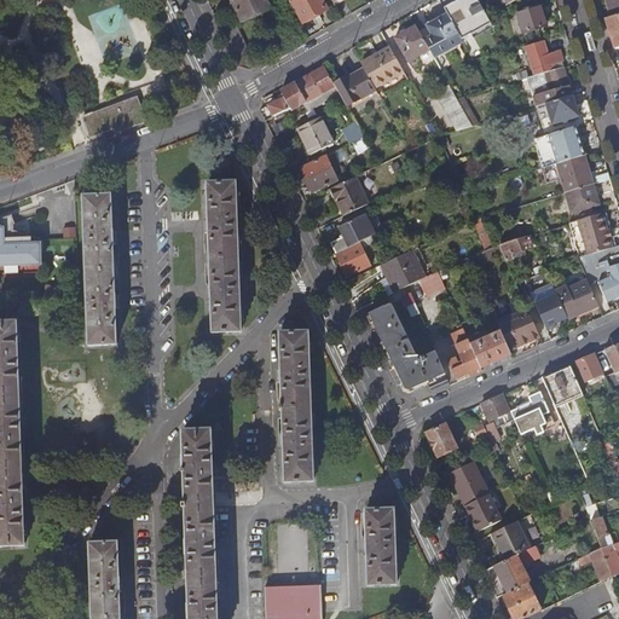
[(242,22),(270,7),(266,0),(231,0),(232,3),(230,4),(230,6),(232,12),(235,13),(237,12),(242,22)]
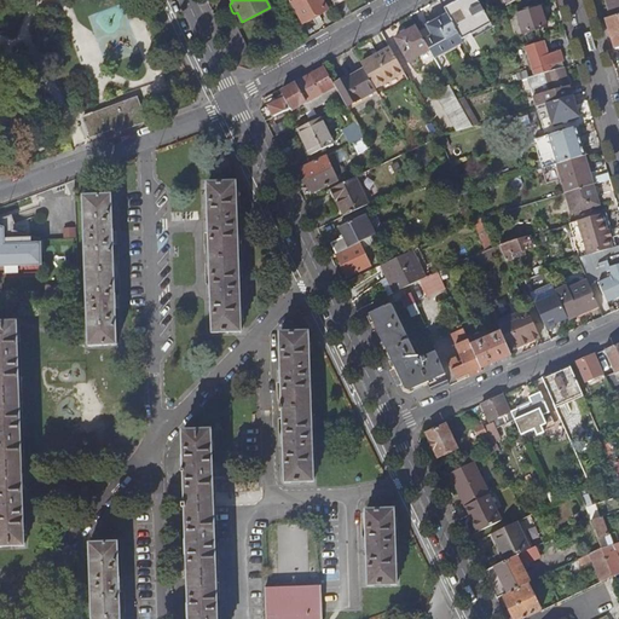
[(328,10),(322,0),(289,0),(302,23),(328,10)]
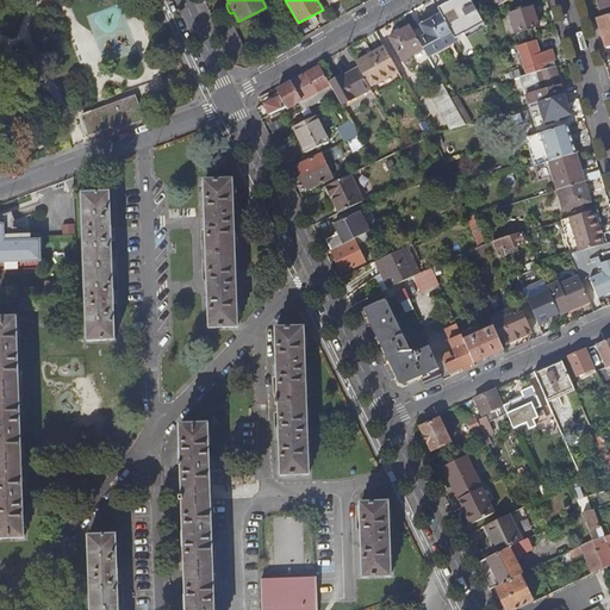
[(441,16),(455,39),(484,24),(470,0),(453,0),(437,8),(441,16)]
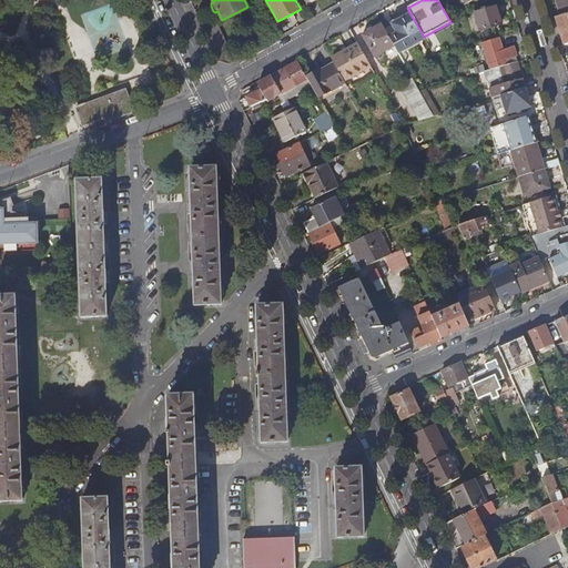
[(567,0),(556,0),(563,17),(567,14),(567,0)]
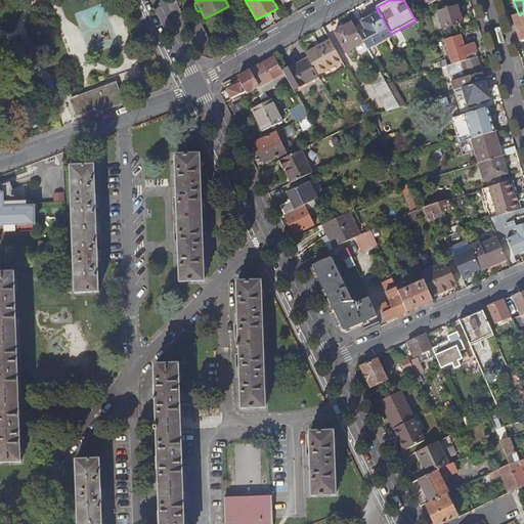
[(442,28),(462,23),(456,4),(437,10),(442,28)]
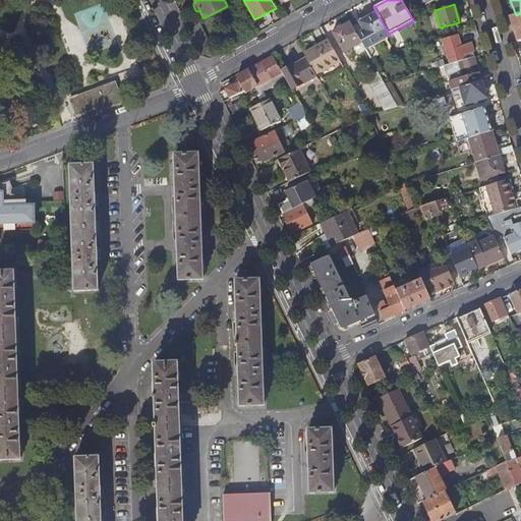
[(364,49),(389,35),(389,34),(377,13),(352,26),(361,43),(364,49)]
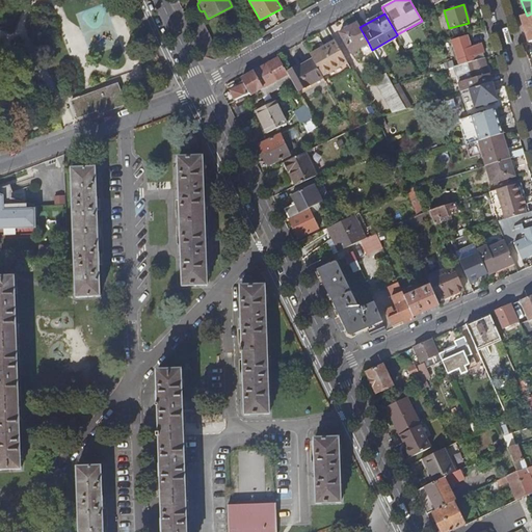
[(531,14),(527,16),(522,18),(529,43),(531,41),(531,14)]
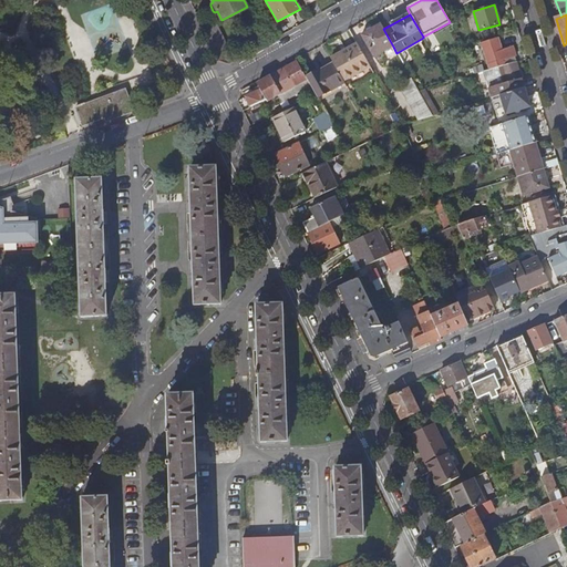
[(218,61),(227,65),(228,65),(229,65),(234,62),(216,24),(203,31),(218,61)]
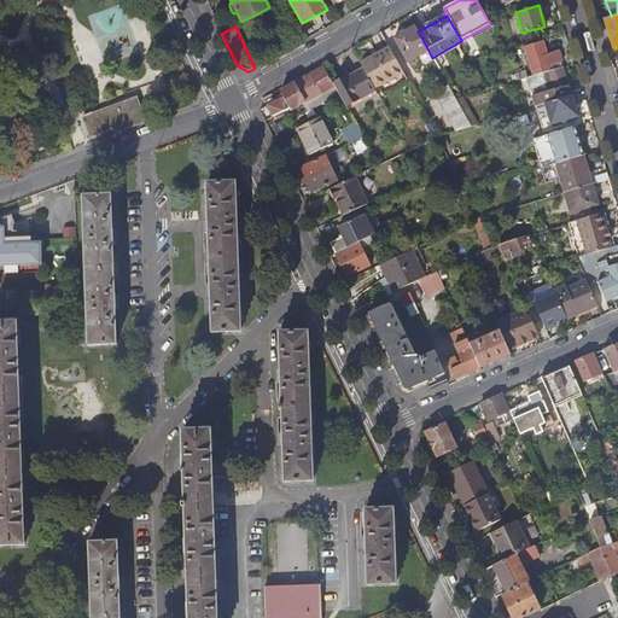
[(408,63),(429,51),(418,31),(415,27),(395,39),(408,63)]
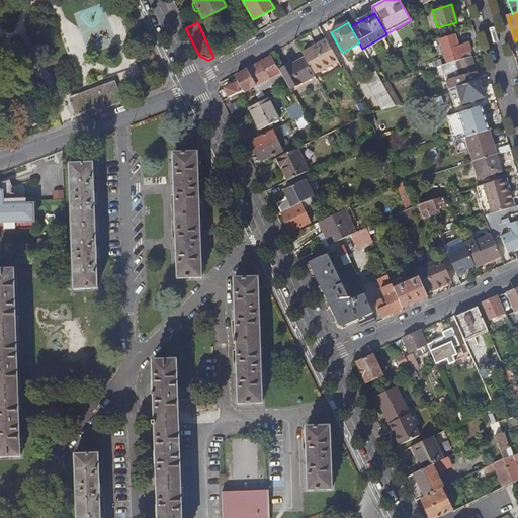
[(447,64),(470,57),(469,52),(470,52),(467,41),(457,46),(453,34),(439,39),(447,64)]
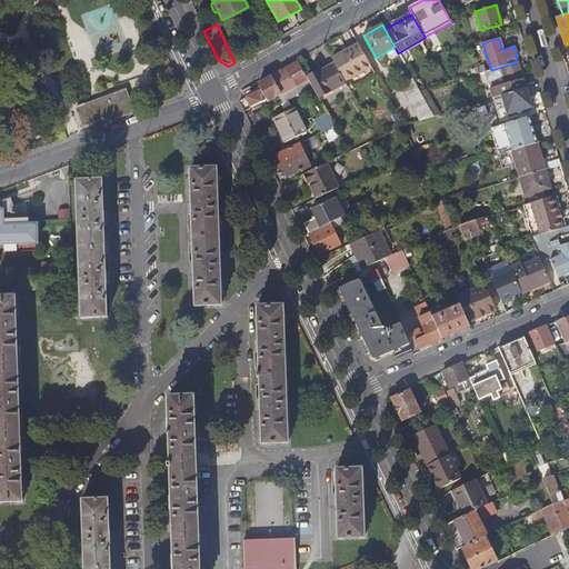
[(348,88),(375,73),(358,45),(332,59),(335,63),(346,82),(348,88)]
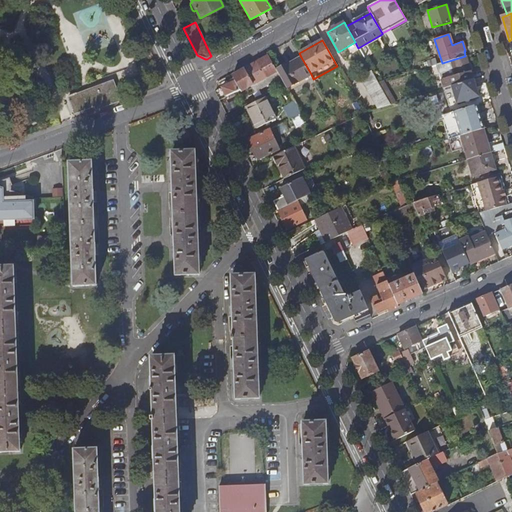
[(264,78),(276,72),(276,71),(266,54),(257,59),(258,61),(256,62),(264,78)]
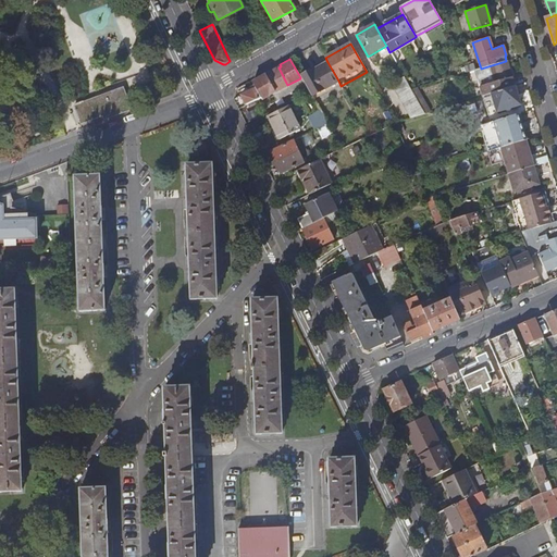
[(491,95),(515,87),(511,77),(511,76),(506,61),(481,69),(474,70),(482,97),(491,95)]
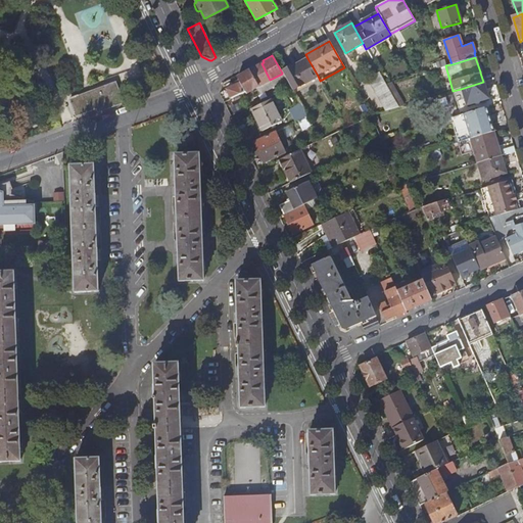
[(292,90),(318,76),(307,58),(294,66),(293,65),(282,73),(282,74),(289,86),(291,90),(292,90)]
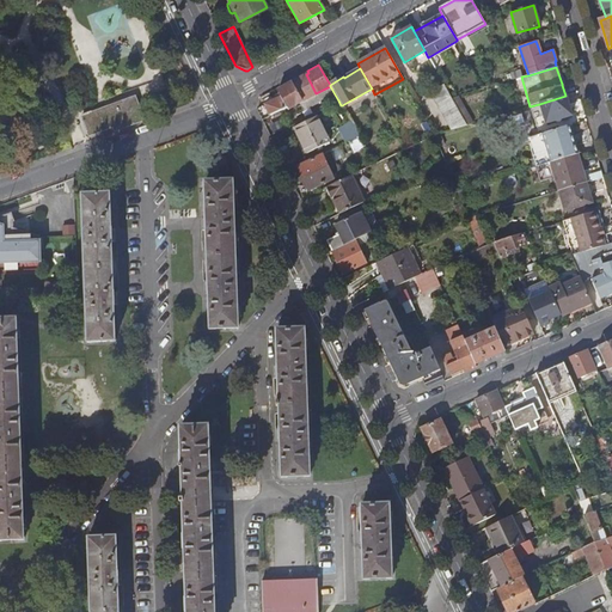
[(301,102),(316,93),(306,74),(305,73),(293,79),(294,81),(292,83),(301,102)]
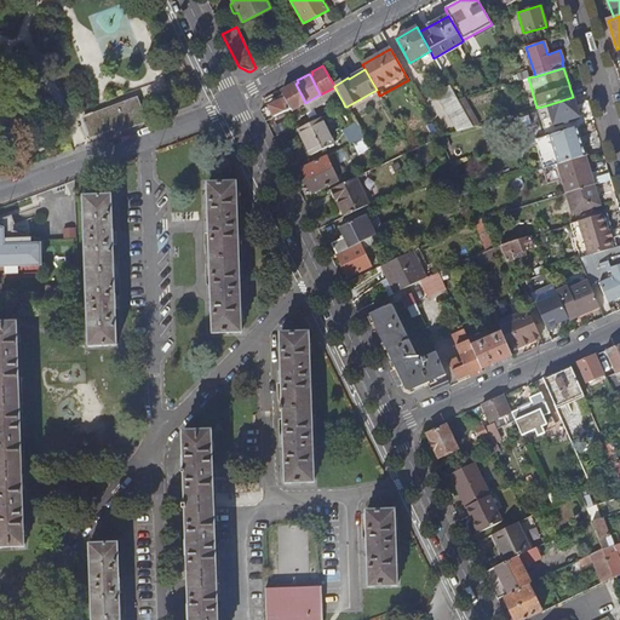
[(437,93),(452,90),(447,80),(434,86),(437,93)]
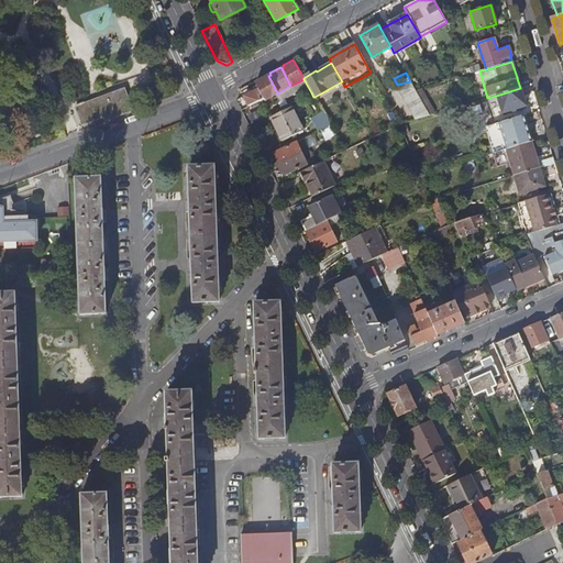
[(264,101),(277,94),(268,76),(255,84),(258,90),(243,97),(247,107),(263,100),(264,101)]
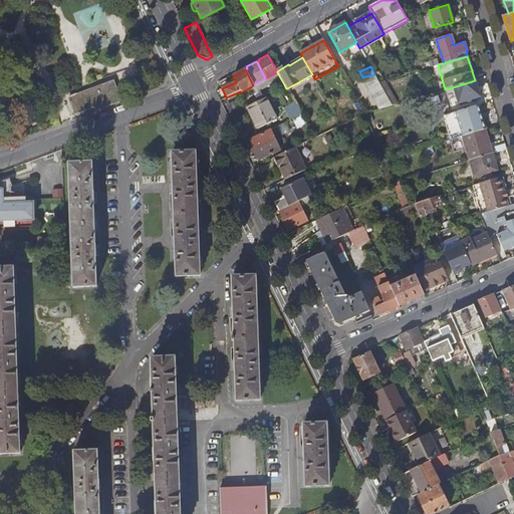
[(378,109),(392,105),(379,83),(374,74),(362,77),(361,77),(378,109)]
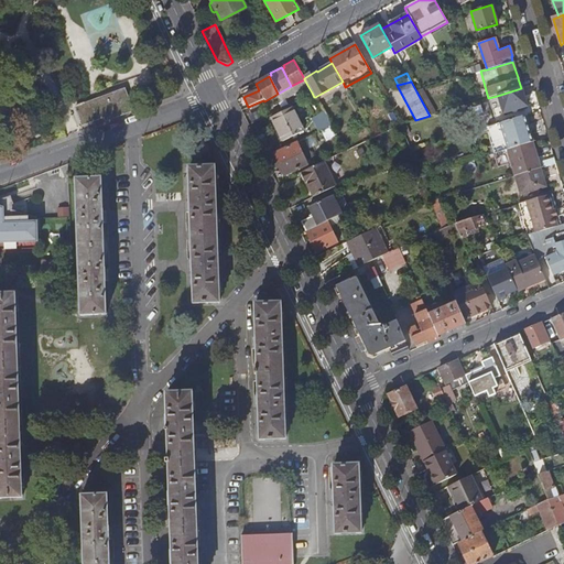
[(502,114),(525,107),(521,88),(497,96),(502,114)]
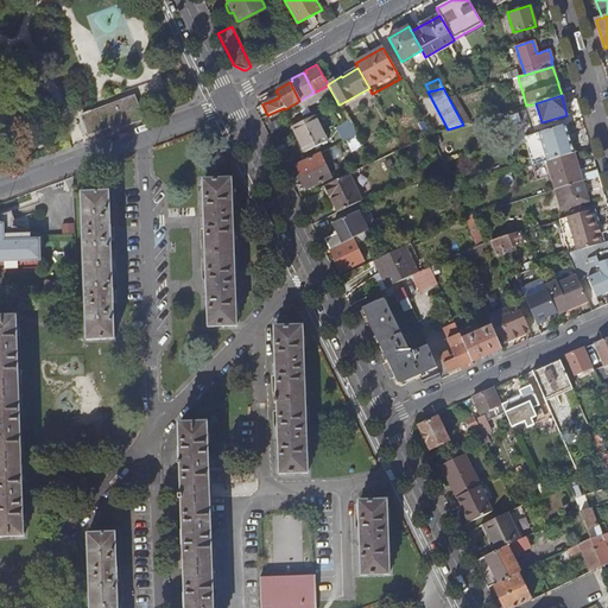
[(95,133),(113,127),(114,131),(143,120),(134,97),(81,116),(87,132),(94,128),(95,133)]
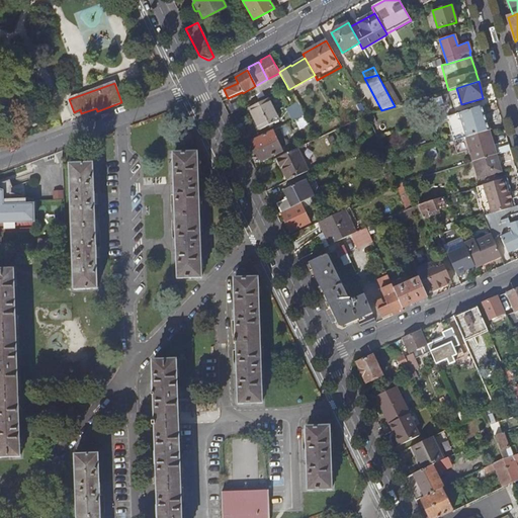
[(268,125),(277,120),(269,104),(286,96),(291,106),(285,109),(292,121),(304,115),(289,89),(288,89),(285,90),(276,95),(264,101),(249,108),(258,128),(268,124),(268,125)]
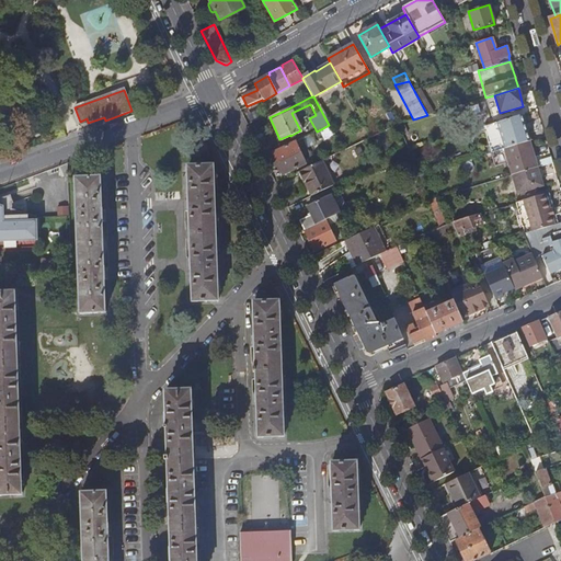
[(285,106),(295,101),(294,99),(292,100),(290,98),(282,102),(285,106)]
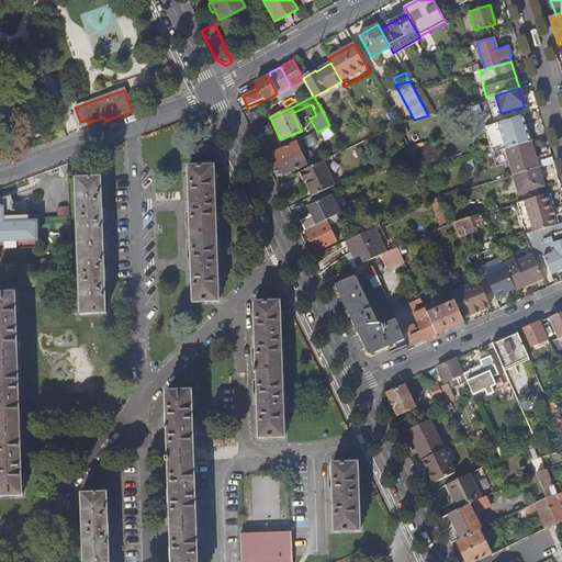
[(271,114),(285,107),(282,102),(280,99),(267,105),(271,114)]
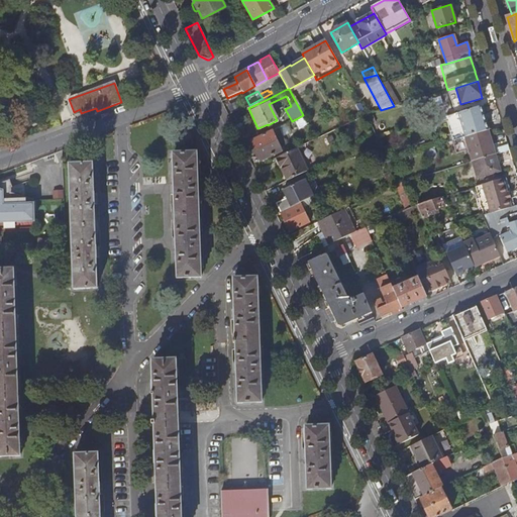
[(483,107),(461,113),(469,135),(490,128),(483,107)]
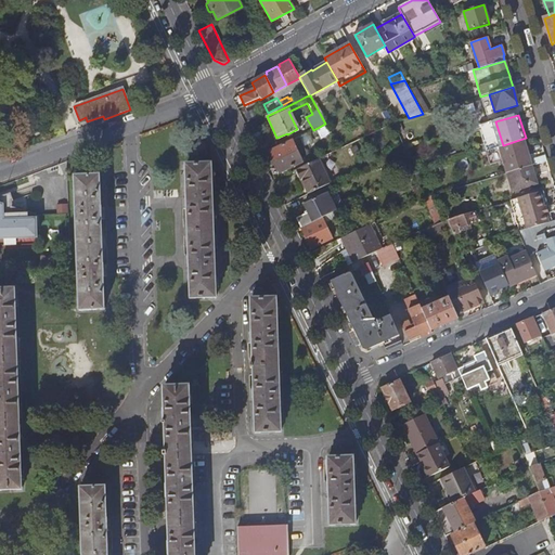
[(280,172),(301,162),(292,140),(269,151),(280,172)]
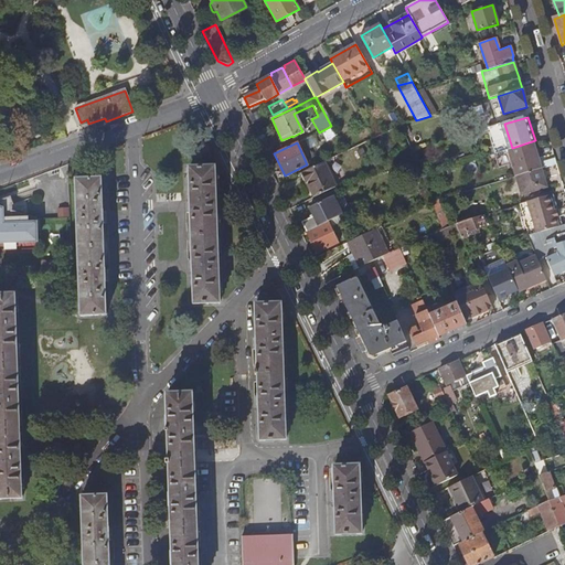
[(516,177),(541,169),(533,142),(515,148),(520,162),(512,164),(516,177)]
